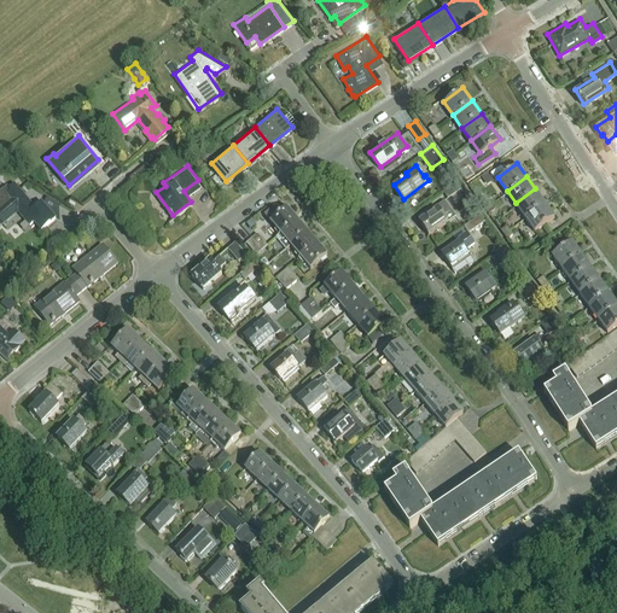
[(0,220),(1,221),(17,208),(29,221),(33,219),(40,227),(54,214),(40,197),(34,203),(13,179),(6,185),(6,184),(0,187),(0,220)]
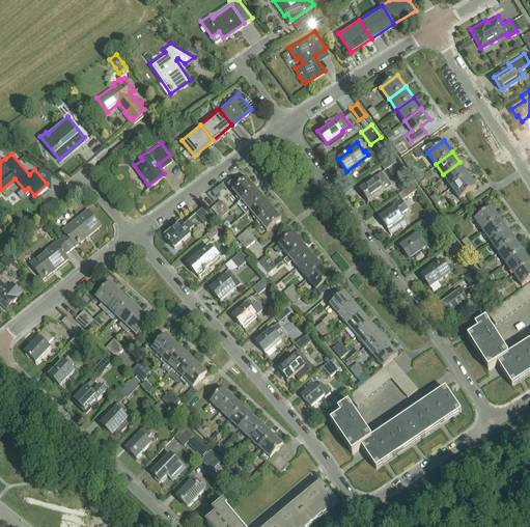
[(384,168),(396,160),(391,154),(380,162),(384,168)]
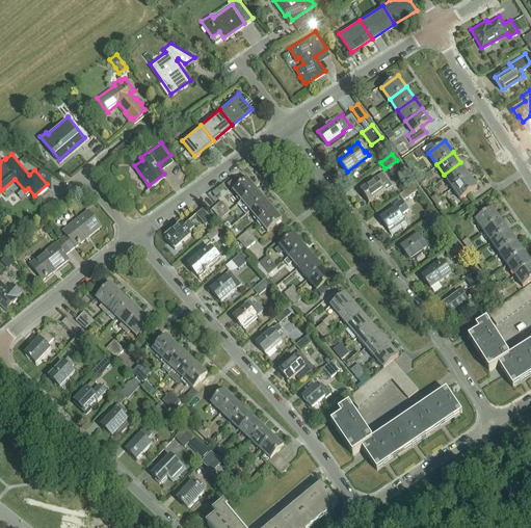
[(444,175),(452,185),(469,174),(460,162),(444,175)]
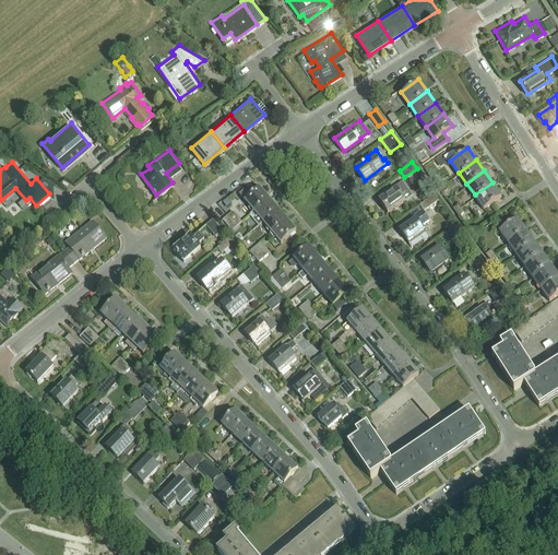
[(392,188),(378,199),(387,211),(412,193),(401,179),(391,186),(392,188)]
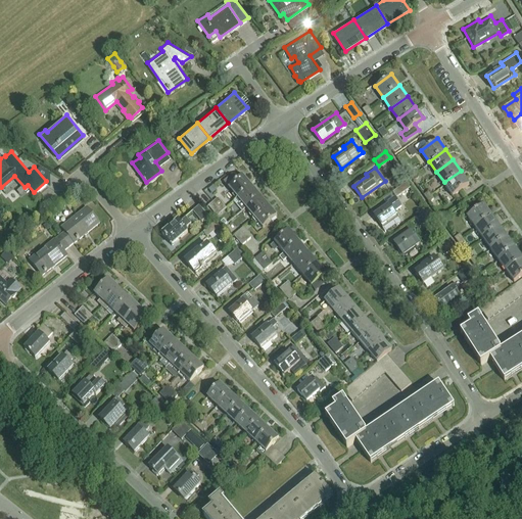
[(461,171),(444,182),(452,193),(469,182),(461,171)]
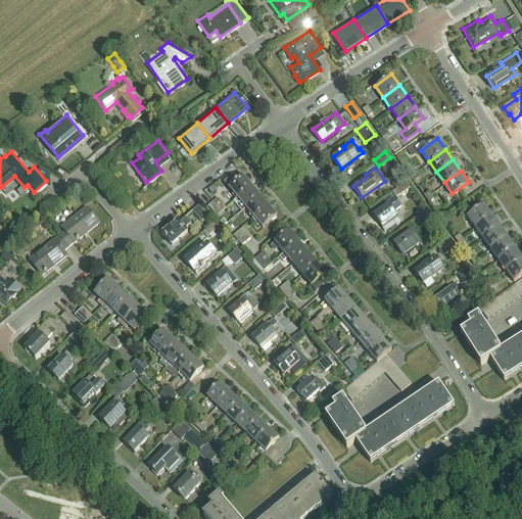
[(235,195),(236,196),(251,183),(242,173),(229,185),(236,194),(235,195)]
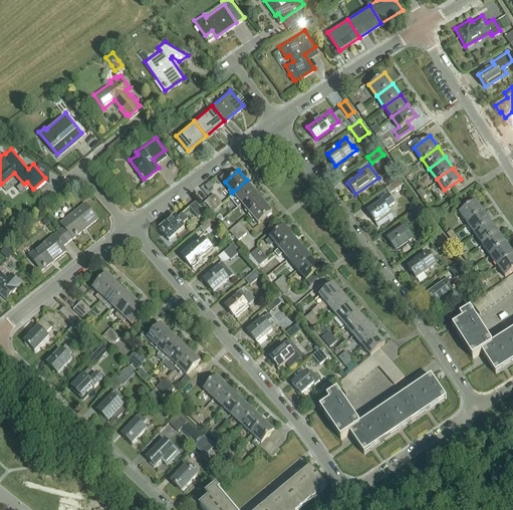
[(399,176),(386,186),(390,191),(403,181),(399,176)]
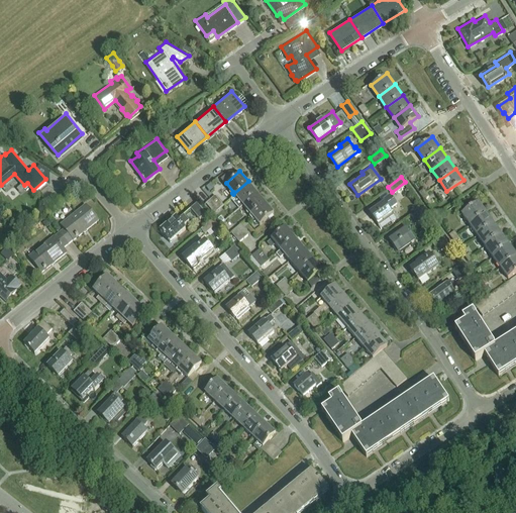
[(235,193),(242,202),(256,191),(248,181),(233,194),(233,195),(235,193)]
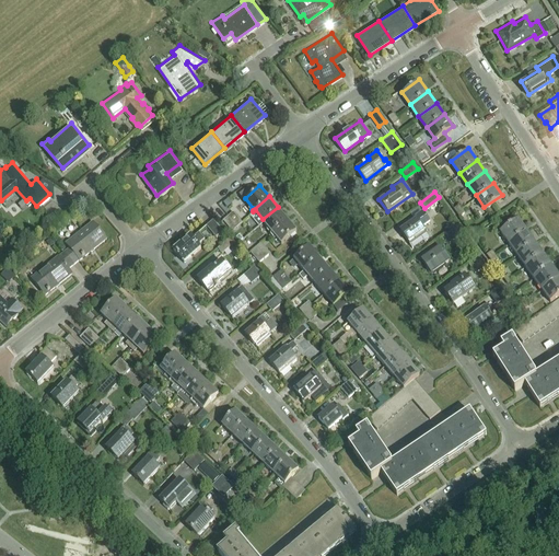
[(269,230),(270,231),(287,217),(278,207),(263,219),(271,229),(269,230)]
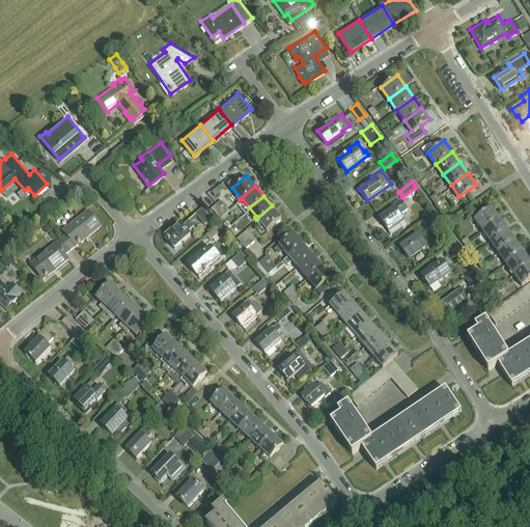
[(216,201),(225,212),(229,207),(220,197),(216,201)]
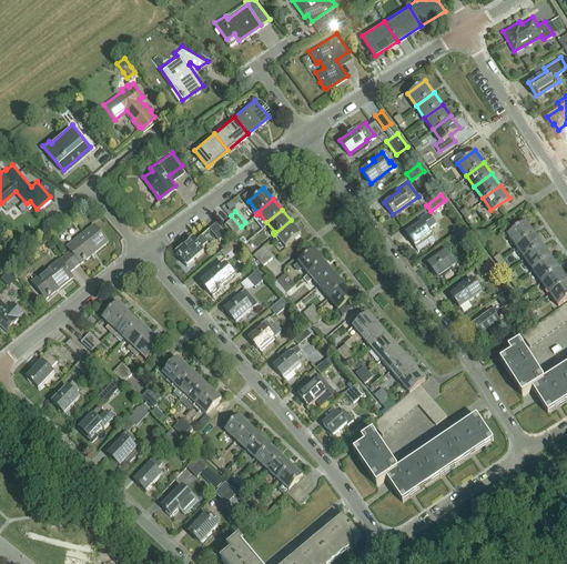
[(432,233),(428,229),(436,223),(429,214),(406,232),(415,245),(432,233)]
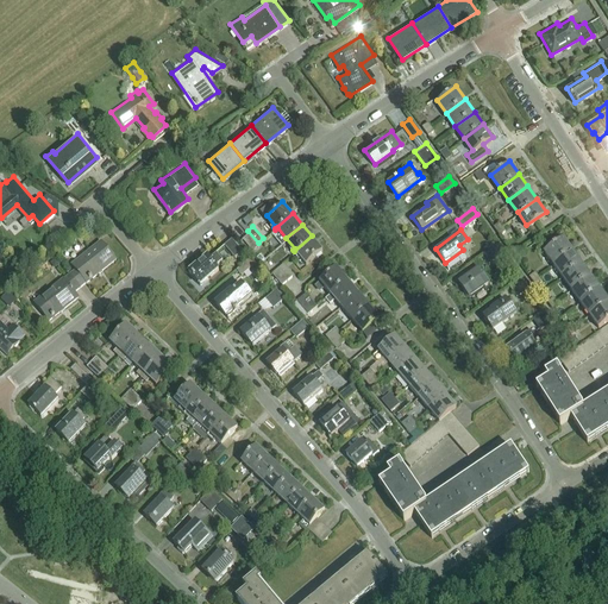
[(252,247),(258,243),(248,231),(242,236),(252,247)]
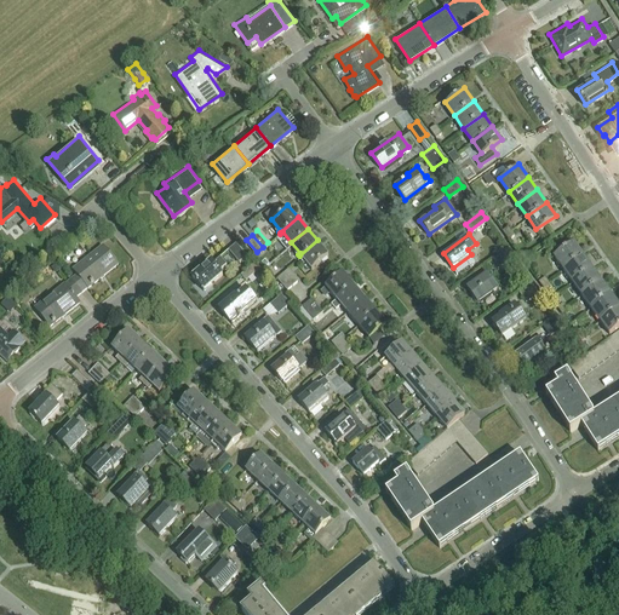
[(246,252),(235,239),(228,246),(239,259),(246,252)]
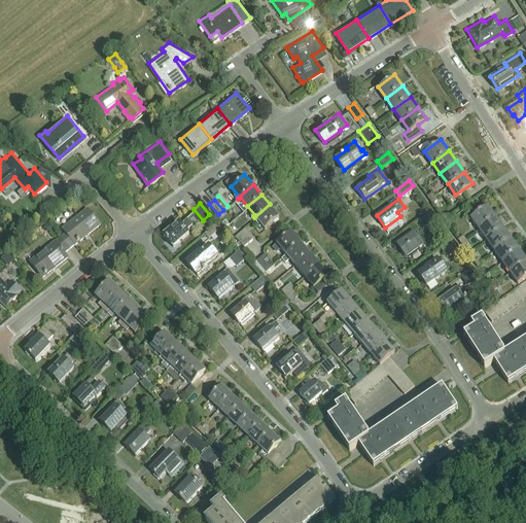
[(278,214),(270,204),(254,217),(254,218),(256,216),(265,225),(278,214)]
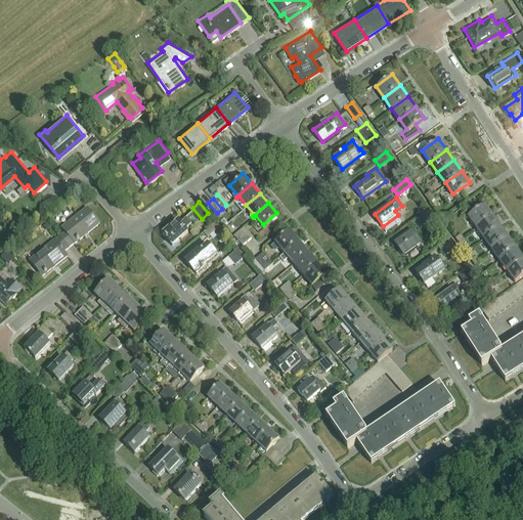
[(468,215),(476,226),(492,214),(484,203),(468,215)]
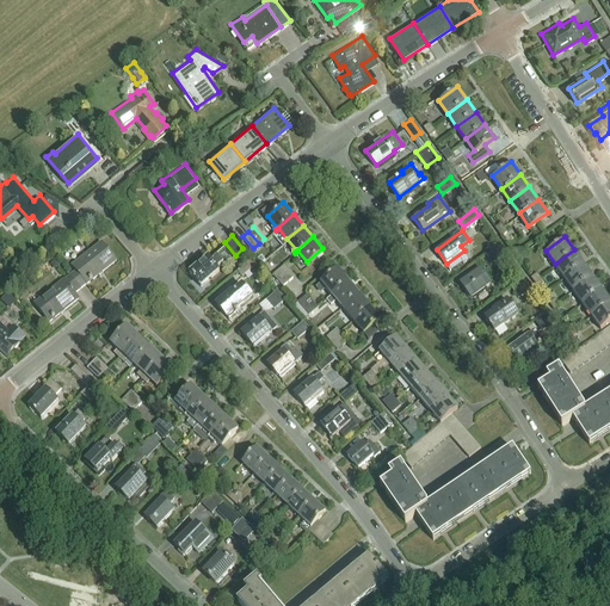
[(69,272),(80,284),(85,279),(86,280),(116,257),(100,237),(71,261),(75,267),(69,272)]
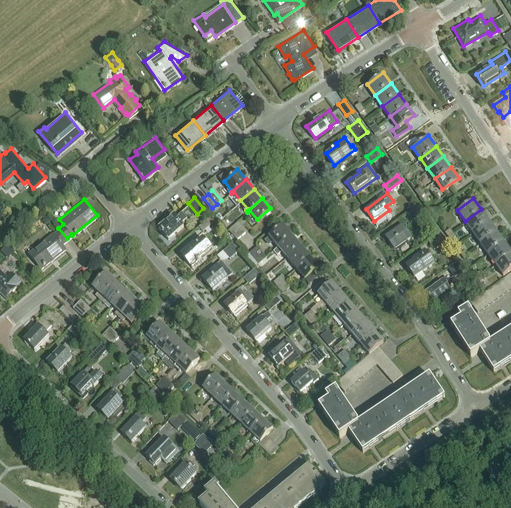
[(418,203),(406,211),(411,218),(422,210),(418,203)]
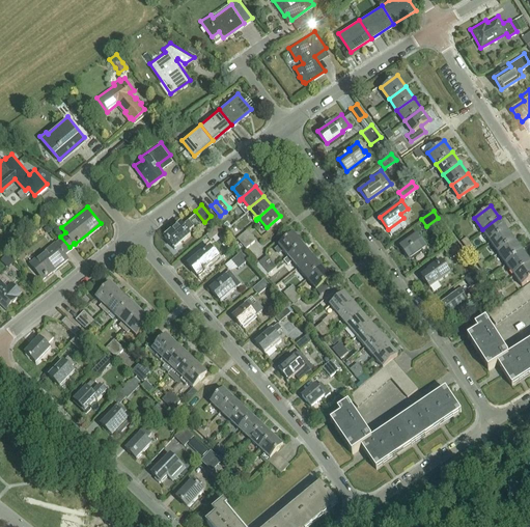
[(190,231),(187,228),(193,223),(188,217),(182,222),(179,220),(163,233),(173,246),(190,231)]
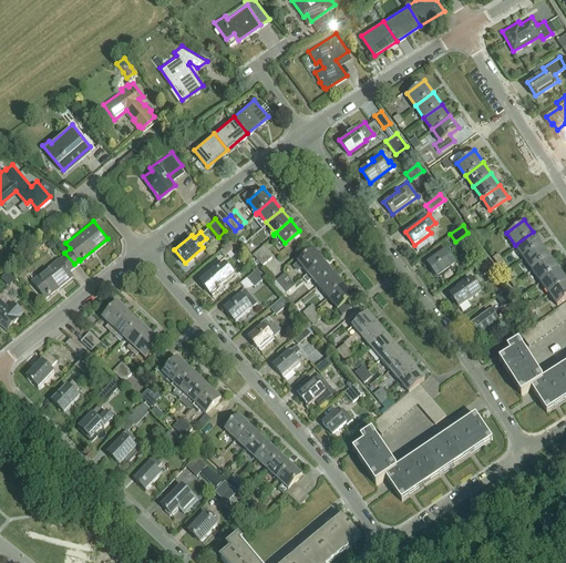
[(515,245),(524,256),(542,244),(533,232),(515,245)]
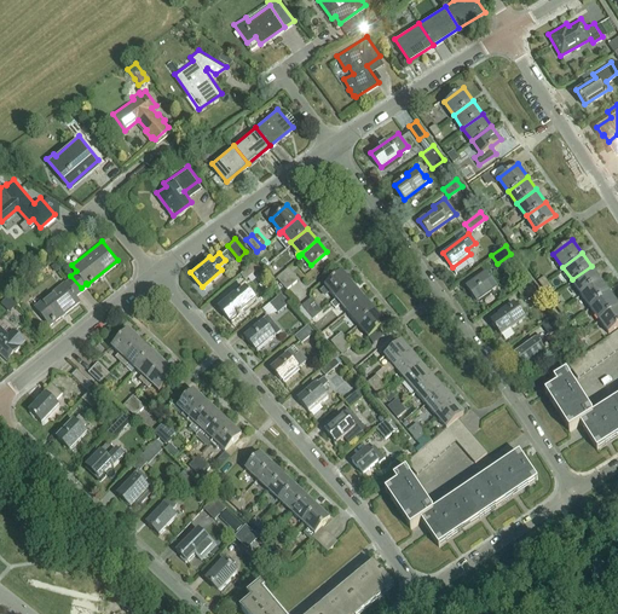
[(253,259),(240,271),(244,277),(258,265),(253,259)]
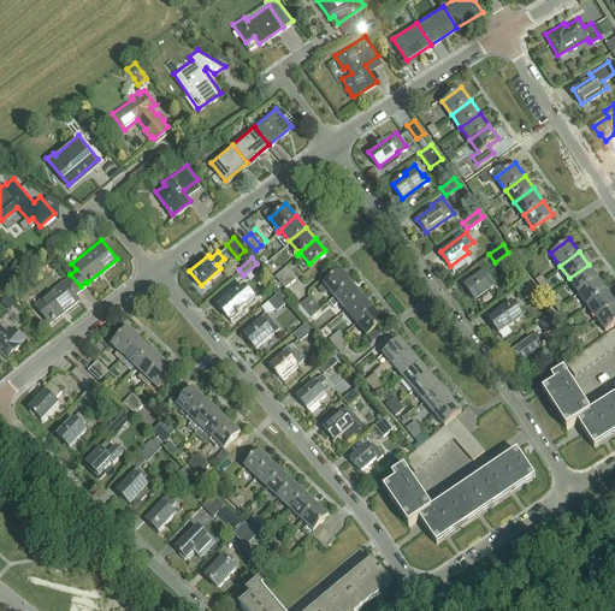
[(279,268),(290,280),(295,276),(285,264),(279,268)]
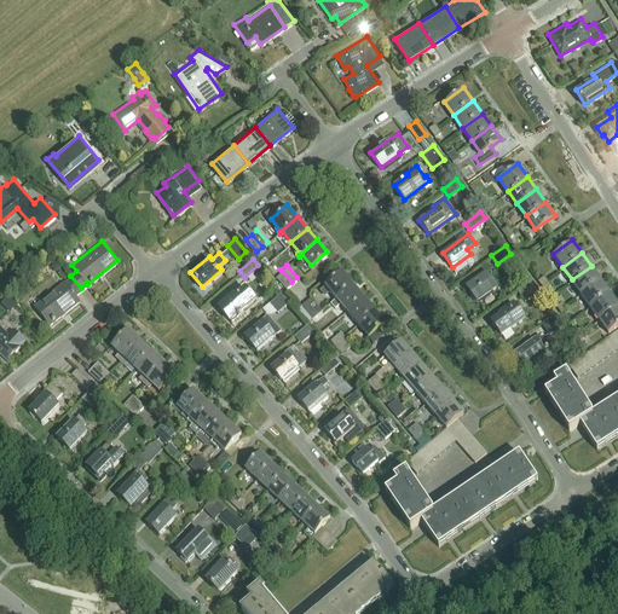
[(572,279),(581,293),(600,278),(591,266),(572,279)]
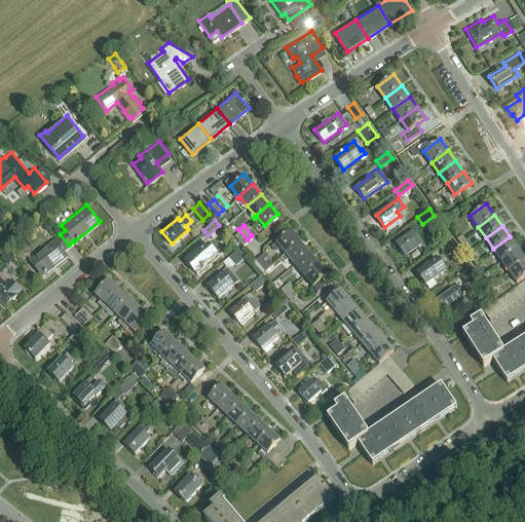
[(274,246),(277,244),(285,252),(300,239),(290,228),(272,244),(274,246)]
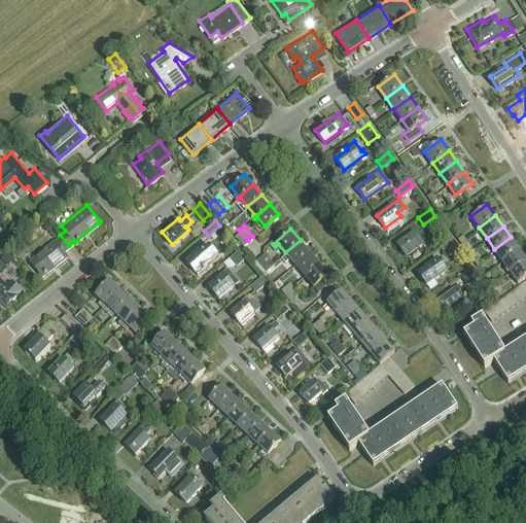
[(243,244),(248,240),(239,230),(235,234),(243,244)]
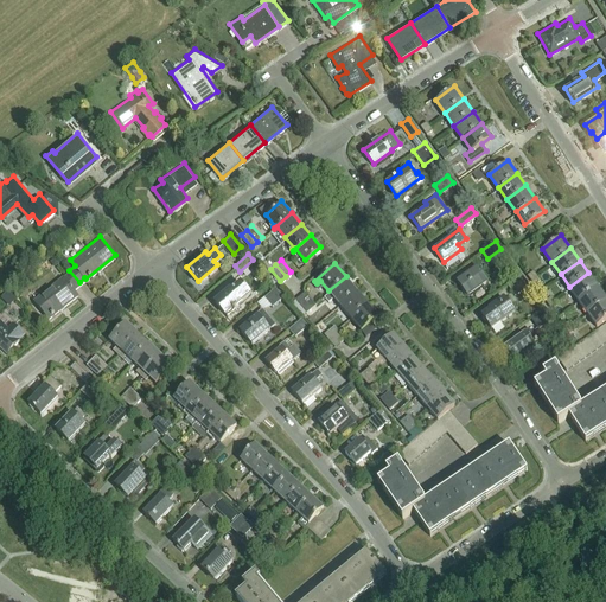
[(477,266),(458,280),(467,294),(486,280),(477,266)]
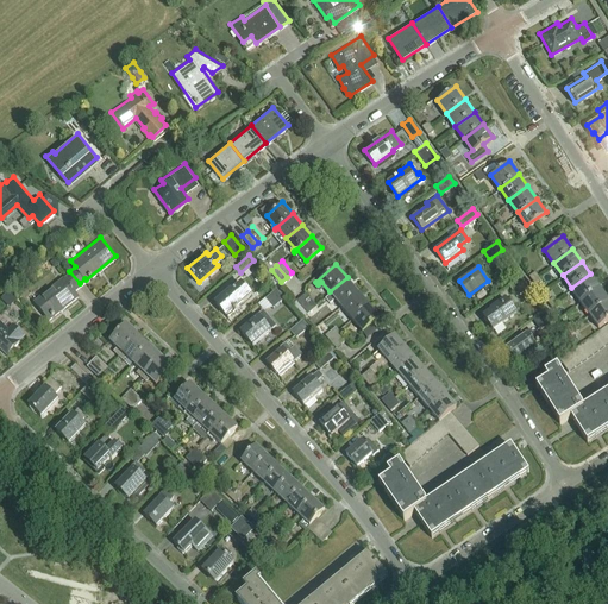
[(528,274),(534,282),(540,277),(534,269),(528,274)]
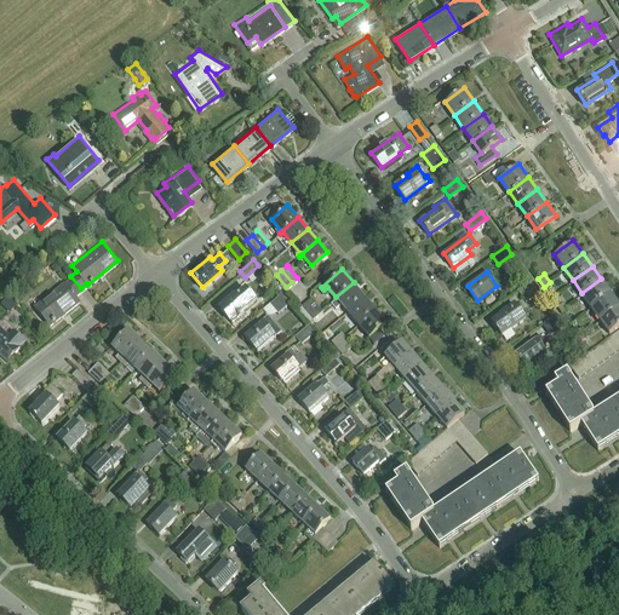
[(75,293),(81,288),(70,276),(64,281),(64,280),(34,304),(49,322),(79,298),(75,293)]
